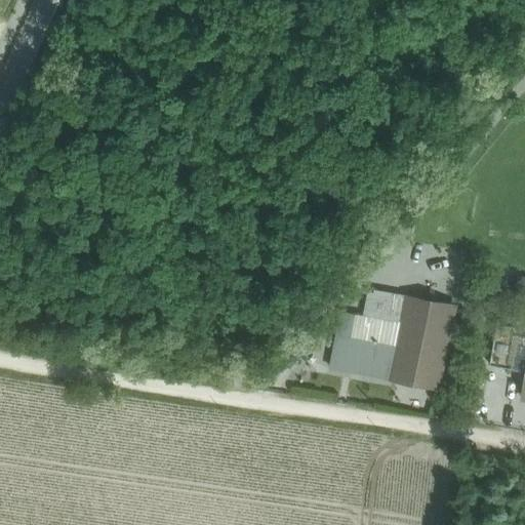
[(524,278),(523,279),(521,291),(515,290),(515,293),(519,294),(519,293),(521,294),(521,295),(524,295),(524,278)]
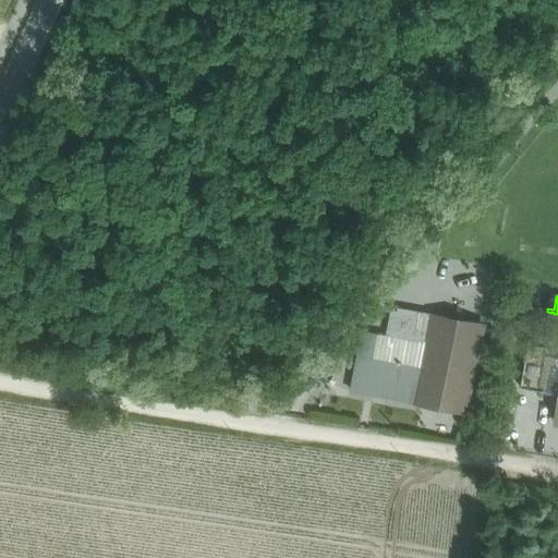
[(481,325),(434,316),(424,370),(416,403),(463,412),(481,325)]
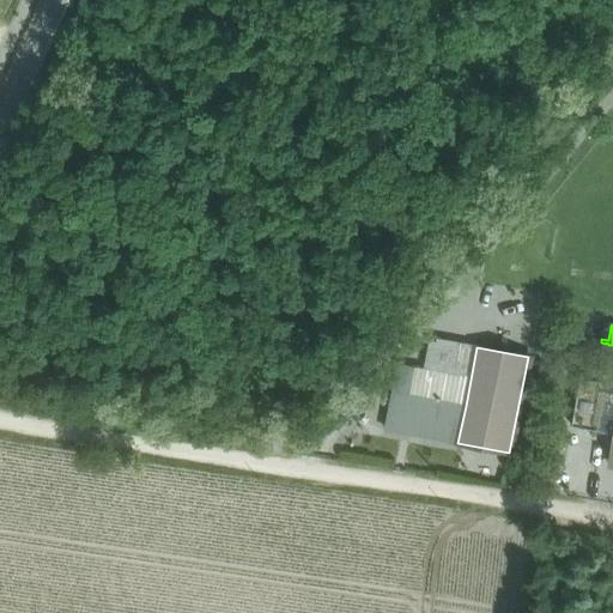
[(612,365),(605,364),(601,386),(600,389),(612,390),(612,442),(610,462),(612,462),(612,365)]
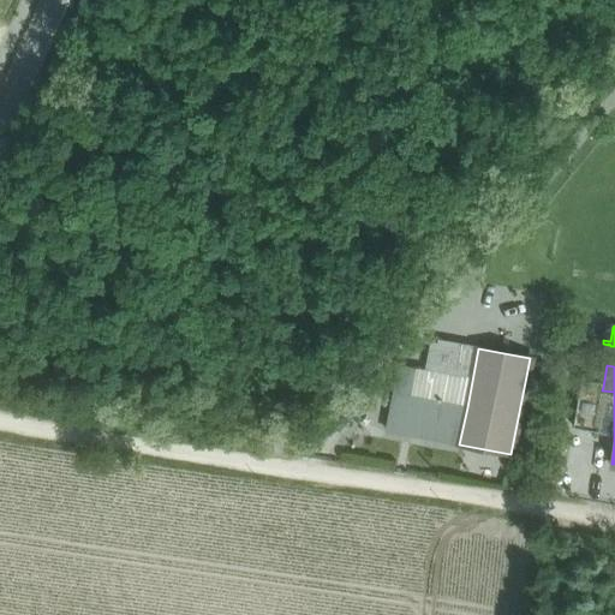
[(603,387),(581,383),(574,428),(614,434),(614,392),(602,390),(603,387)]
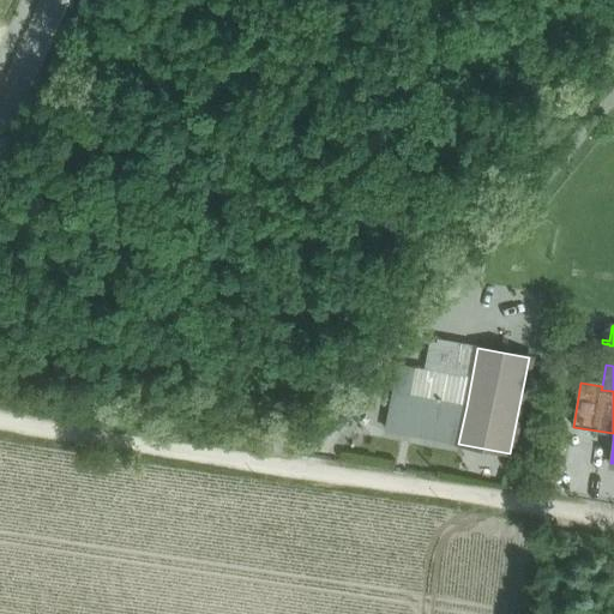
[(467,407),(393,393),(386,431),(458,444),(467,407)]
